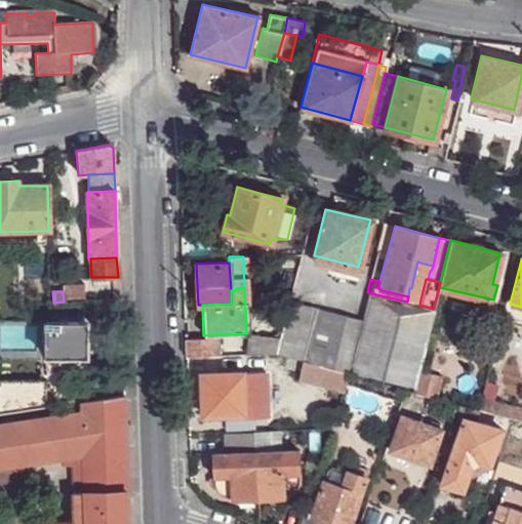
[(348,370),(414,387),(418,371),(433,309),(419,305),(407,301),(367,292),(360,320),(348,370)]
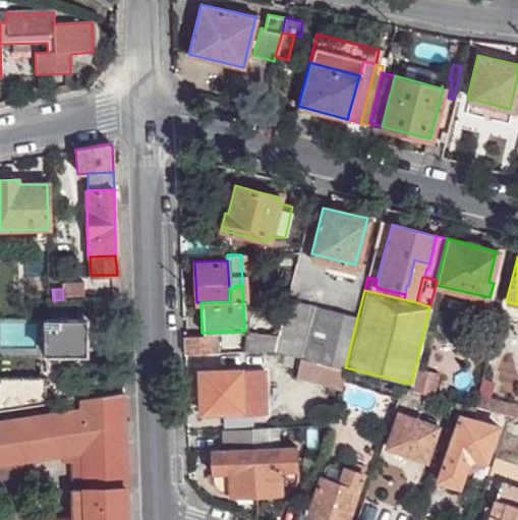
[(297,358),(344,370),(345,367),(357,318),(284,300),(280,315),(275,334),(271,350),(295,356),(297,358)]
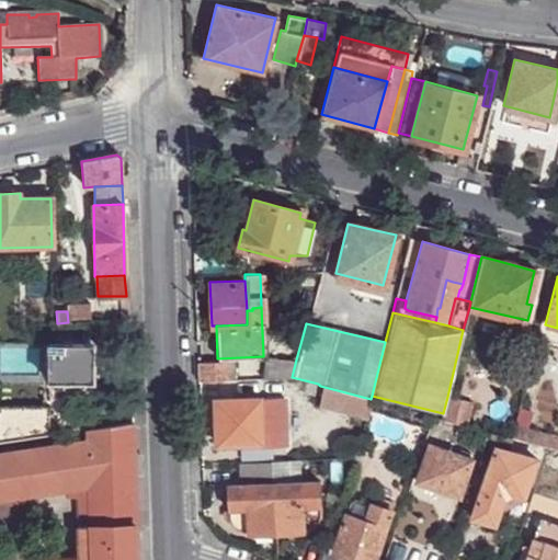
[(89,336),(81,344),(93,344),(93,360),(102,350),(89,336)]
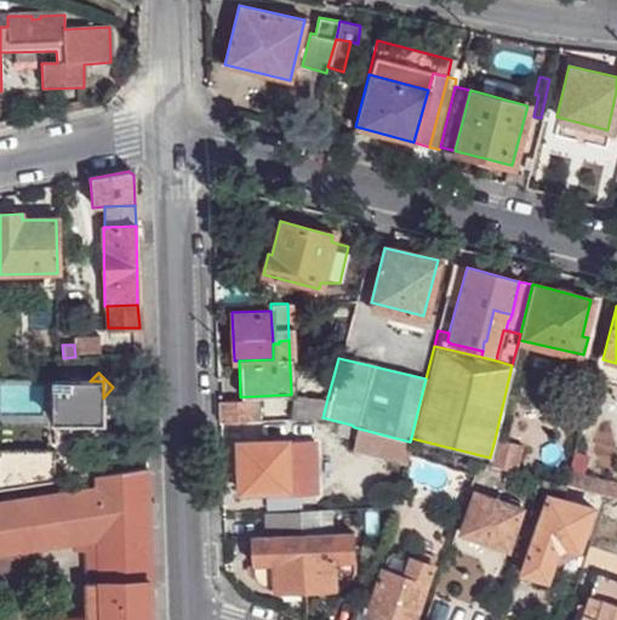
[(90,381),(52,381),(52,422),(103,422),(104,403),(103,398),(103,381),(90,381)]
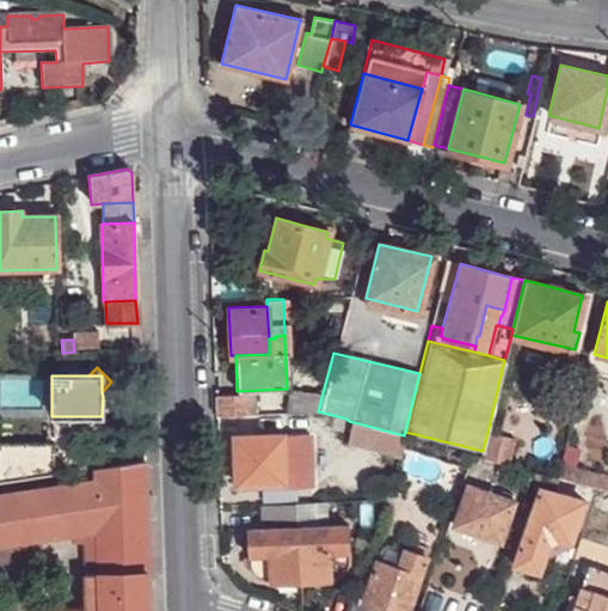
[(286,413),(318,411),(323,392),(295,389),(287,389),(286,413)]
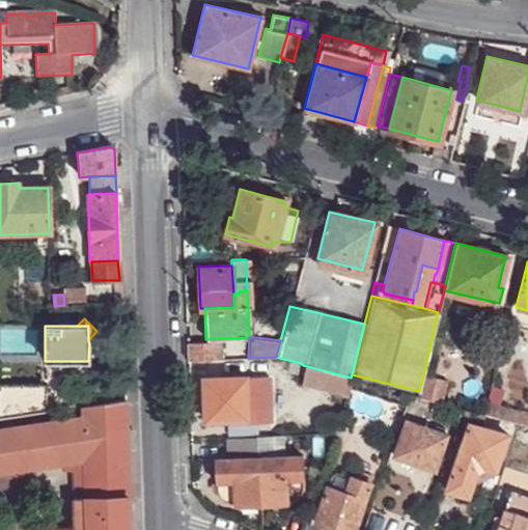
[(186,361),(214,359),(213,342),(205,342),(186,343),(186,361)]
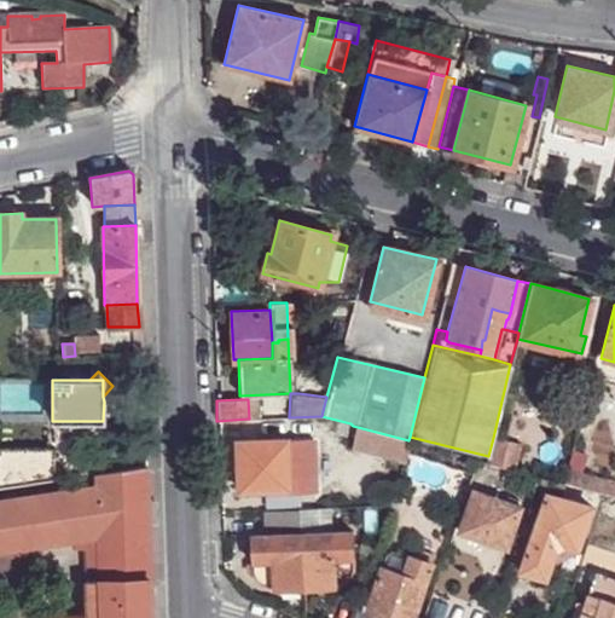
[(104,402),(103,421),(114,422),(115,402),(104,402)]
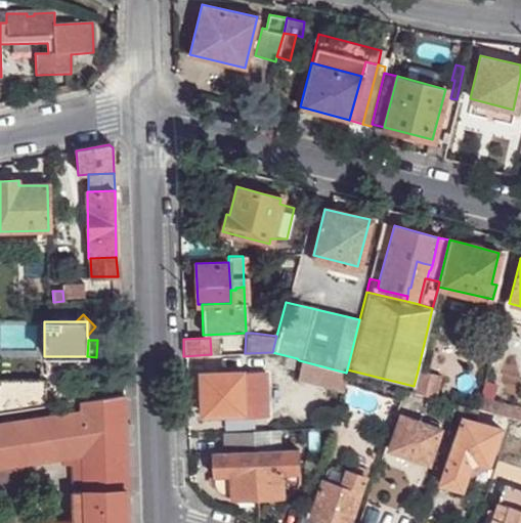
[(340,389),(346,373),(299,360),(295,378),(340,389)]
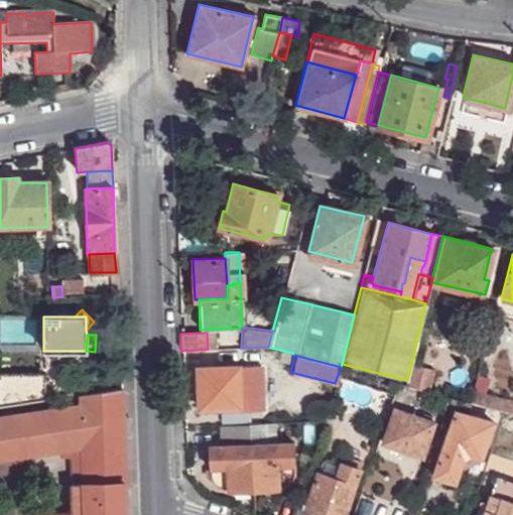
[(257,365),(237,366),(238,406),(259,406),(257,365)]
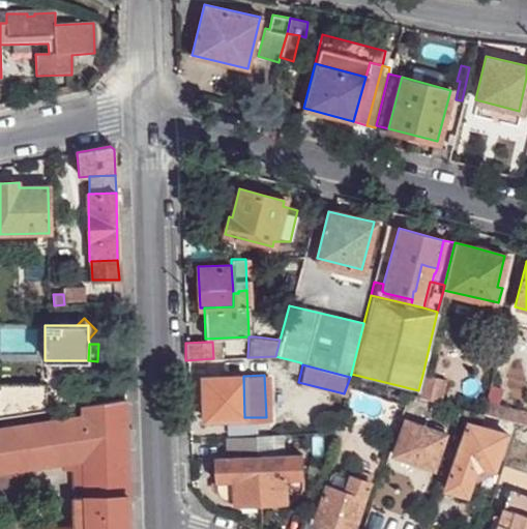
[(417,395),(438,402),(443,380),(422,375),(418,390),(417,395)]
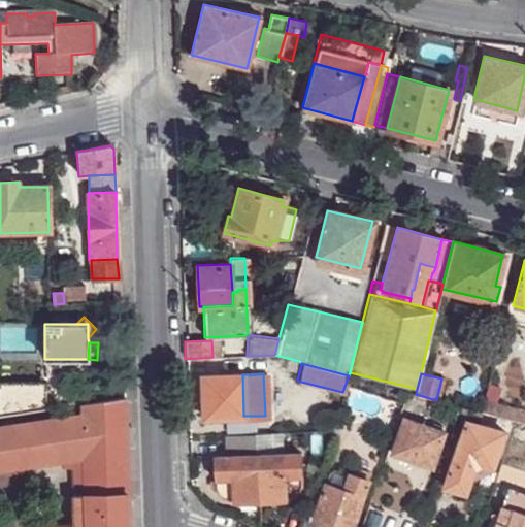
[(243,416),(242,374),(201,376),(202,418),(243,416)]
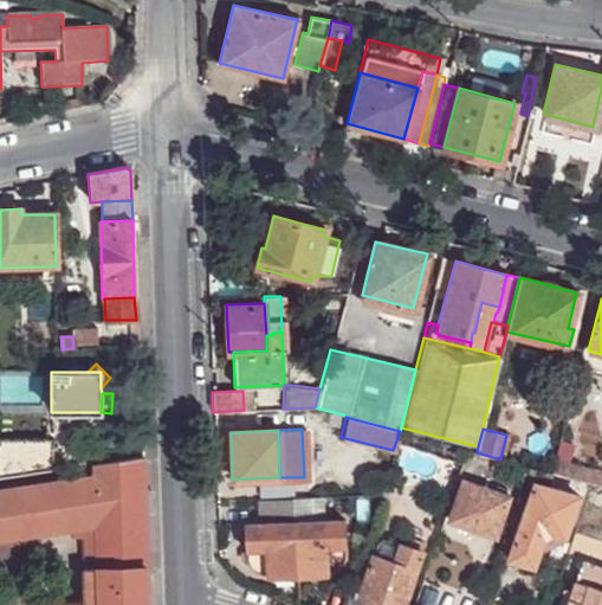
[(0,480),(36,474),(52,471),(52,439),(0,439),(0,480)]
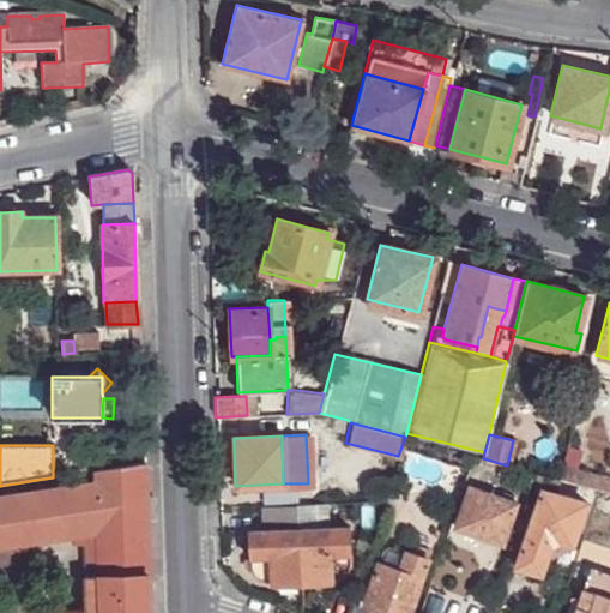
[(148,612),(143,464),(95,472),(96,485),(97,535),(98,612),(148,612)]
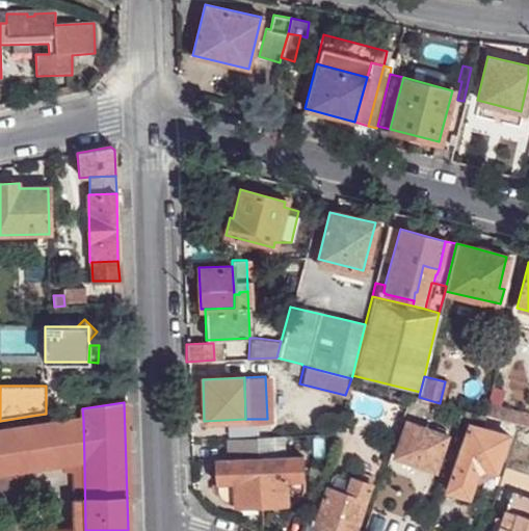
[(517,424),(527,426),(528,416),(528,414),(487,403),(484,415),(517,424)]
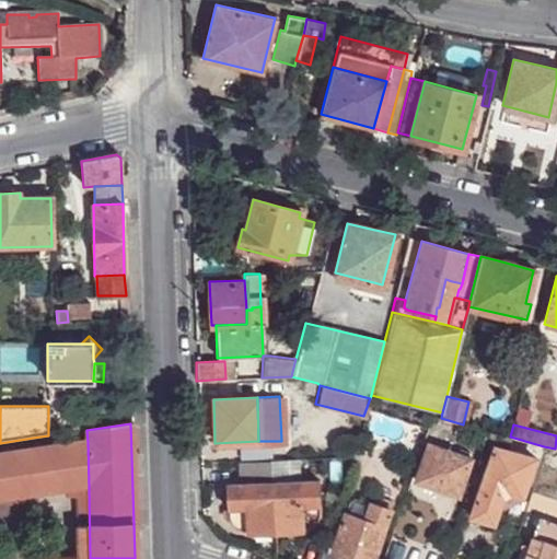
[(494,446),(498,434),(486,430),(479,449),(491,454),(494,446)]
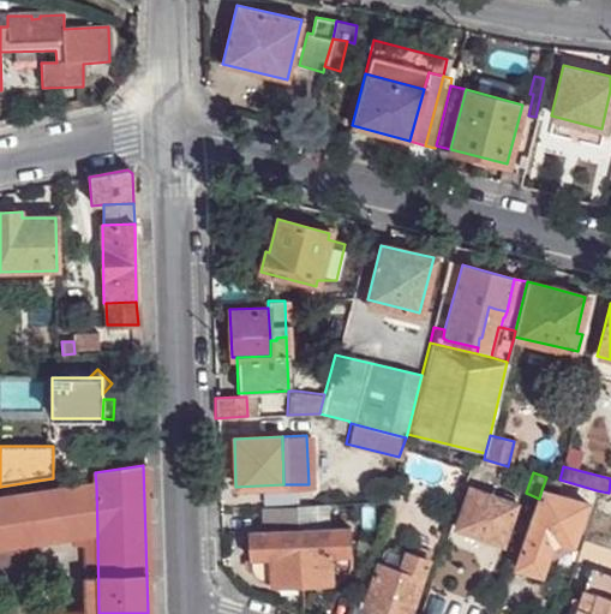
[(96,486),(0,500),(0,549),(43,543),(73,540),(97,536),(96,486)]
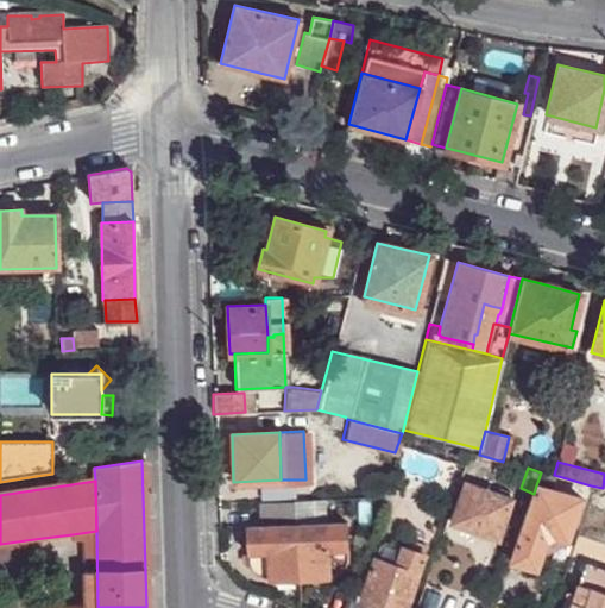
[(473,525),(497,533),(509,497),(464,482),(451,521),(471,530),(473,525)]
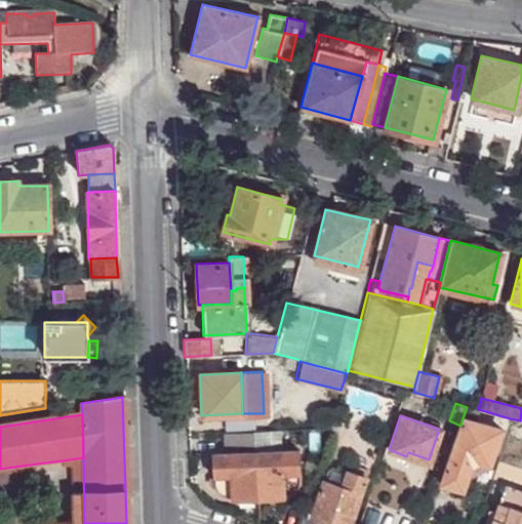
[(463,418),(460,426),(440,483),(460,488),(472,458),(487,464),(499,428),(463,418)]
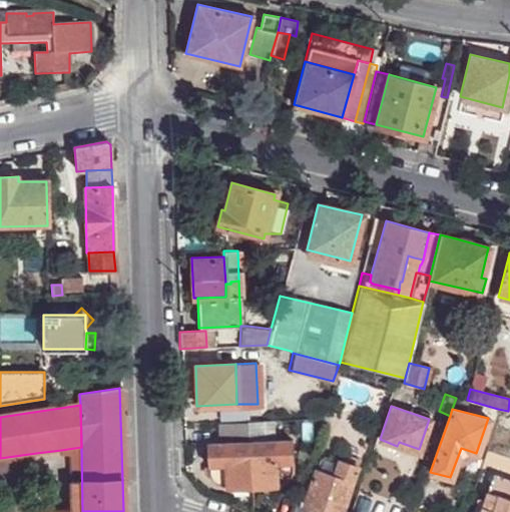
[(242,435),(241,422),(216,423),(217,443),(247,442),(247,435),(242,435)]
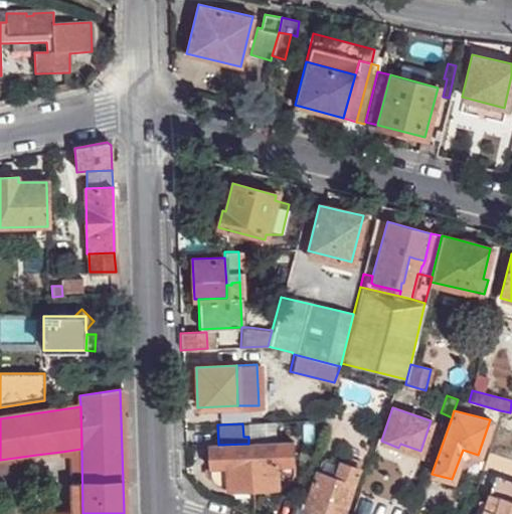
[(291,442),(248,444),(250,489),(277,487),(276,475),(276,466),(279,466),(291,465),(291,442)]
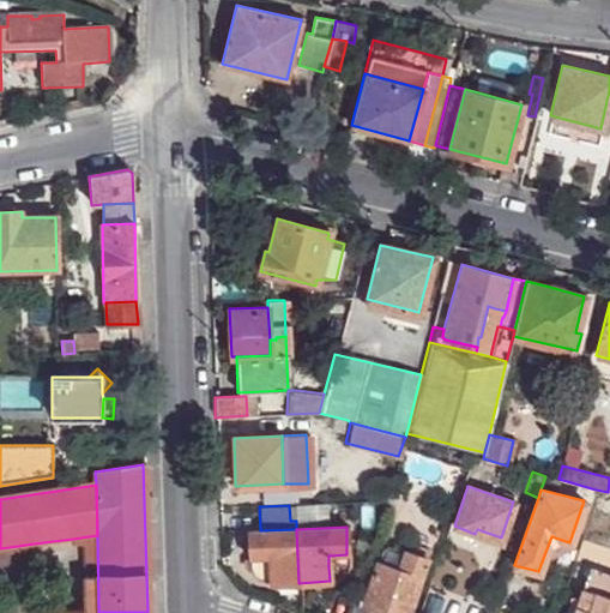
[(296,529),(260,530),(246,532),(247,558),(247,564),(251,574),(258,580),(269,582),(269,584),(299,583),(296,529)]
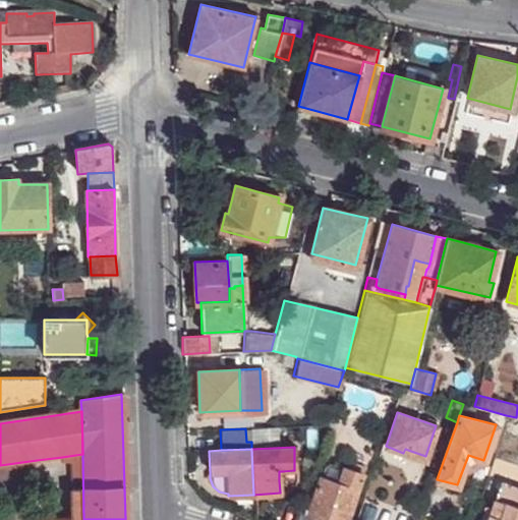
[(424,459),(425,456),(405,449),(403,453),(424,459)]
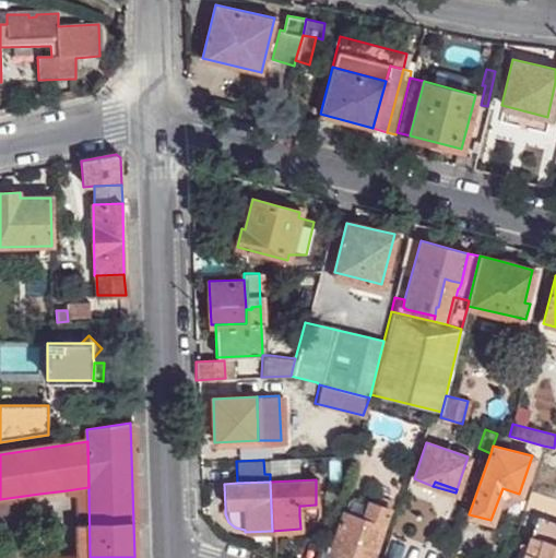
[(90,557),(89,487),(67,490),(67,494),(78,494),(79,554),(35,555),(35,557),(90,557)]
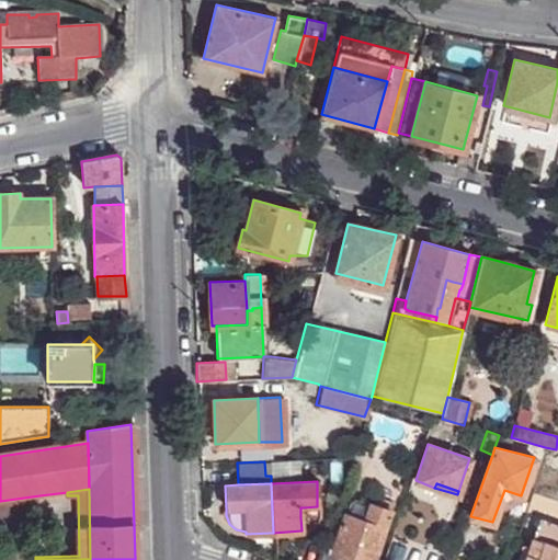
[(40,516),(40,495),(0,501),(0,536),(0,559),(35,559),(35,557),(35,550),(27,548),(22,541),(20,534),(20,533),(23,524),(31,518),(40,516)]
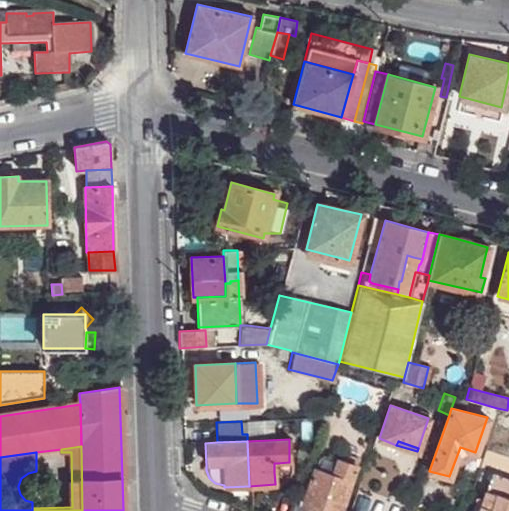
[(331,457),(325,472),(349,481),(356,460),(332,452),(331,457)]
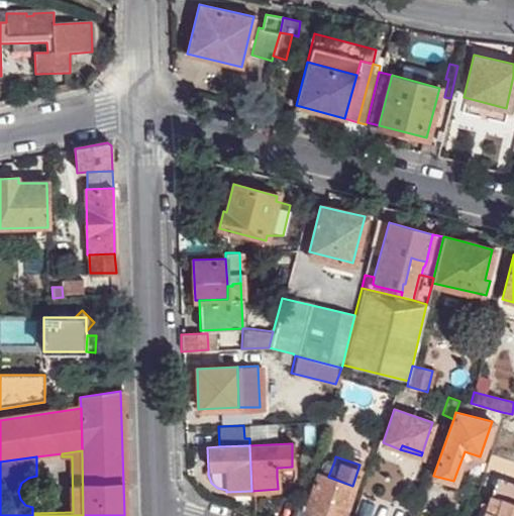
[(320,462),(316,473),(328,477),(334,461),(329,459),(329,458),(324,458),(320,462)]
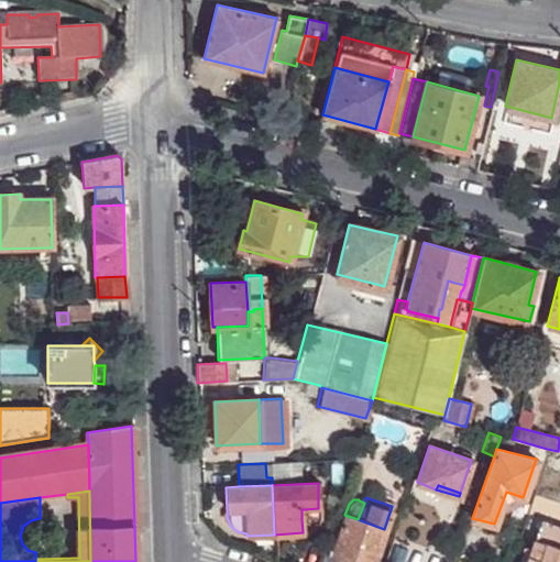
[(318,514),(318,508),(305,509),(302,509),(302,519),(303,532),(304,532),(313,524),(318,514)]
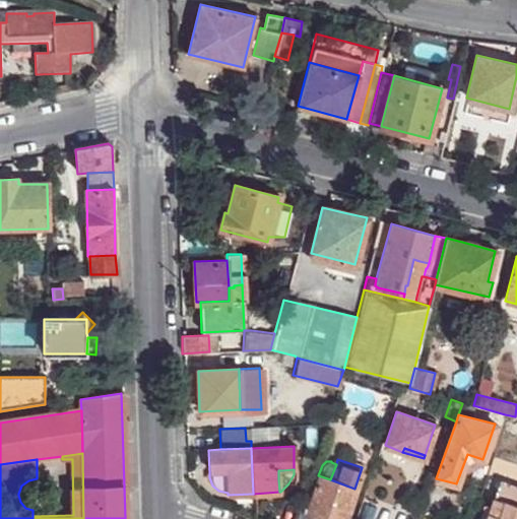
[(330,479),(318,475),(307,511),(325,518),(342,518),(354,489),(330,479)]
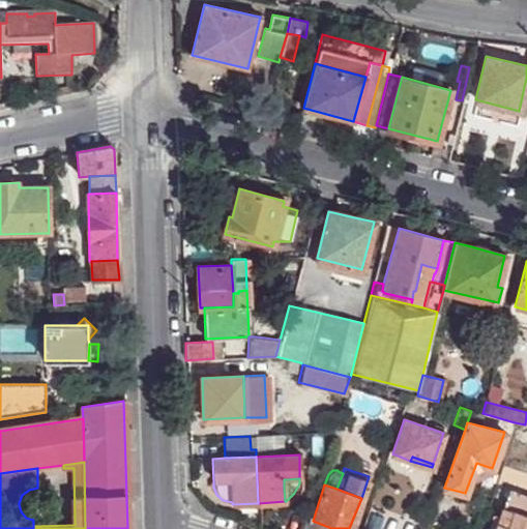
[(526,528),(526,495),(508,489),(496,523),(514,528),(526,528)]
